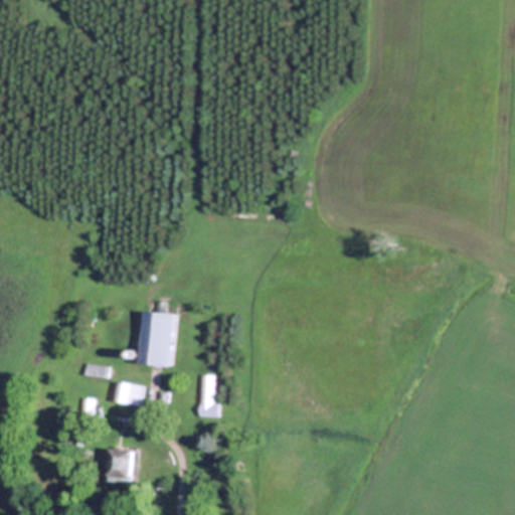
[(79,249),(83,246),(91,254),(88,258),(79,249)]
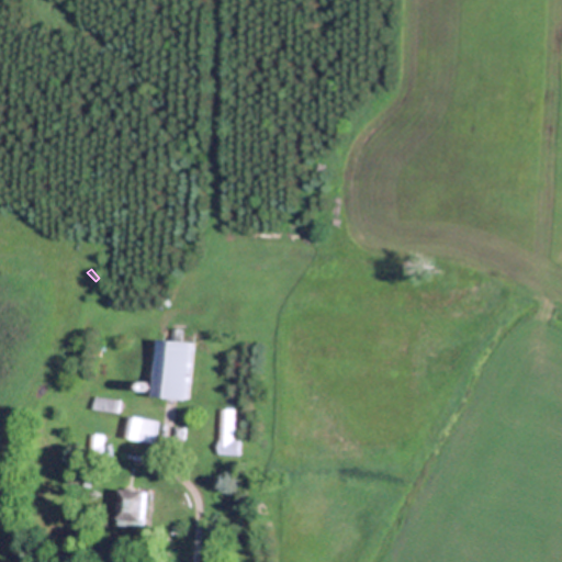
[(182,328),(181,341),(194,343),(189,398),(155,395),(160,338),(171,339),(172,327),(182,328)]
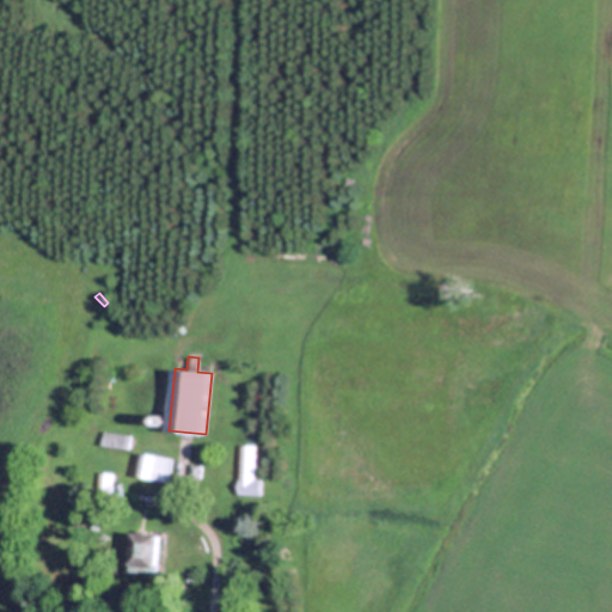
[(160,417),(161,418),(160,418),(160,420),(160,421),(160,422),(159,422),(159,423),(158,423),(157,423),(157,424),(155,424),(154,424),(153,424),(153,423),(152,423),(151,422),(151,421),(150,421),(150,420),(150,418),(150,417),(150,416),(151,415),(151,414),(152,414),(153,414),(153,412),(154,412),(155,412),(157,412),(158,412),(158,414),(159,414),(159,415),(160,415),(160,416),(160,417)]
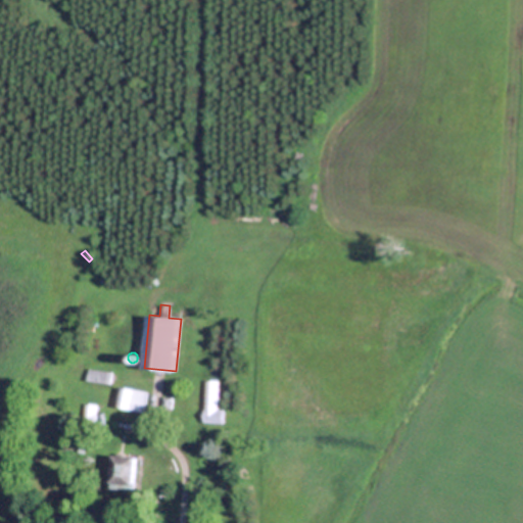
[(111,372),(110,383),(87,379),(89,368),(111,372)]
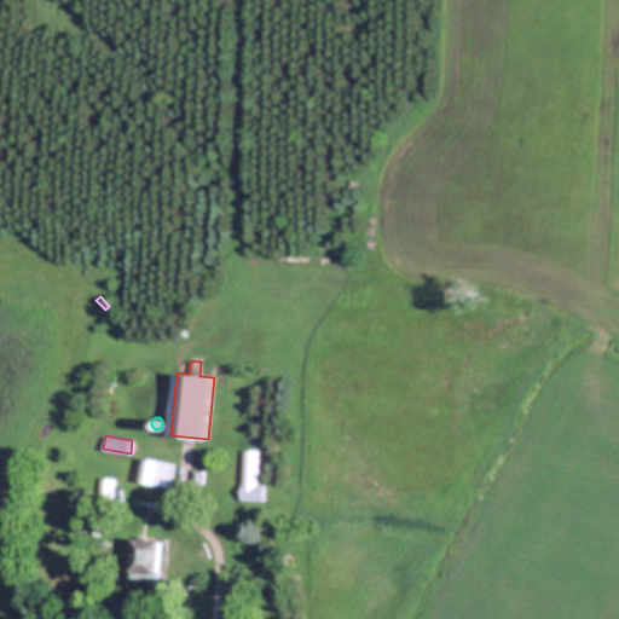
[(243,450),(259,451),(258,484),(265,485),(264,501),(241,499),(243,450)]
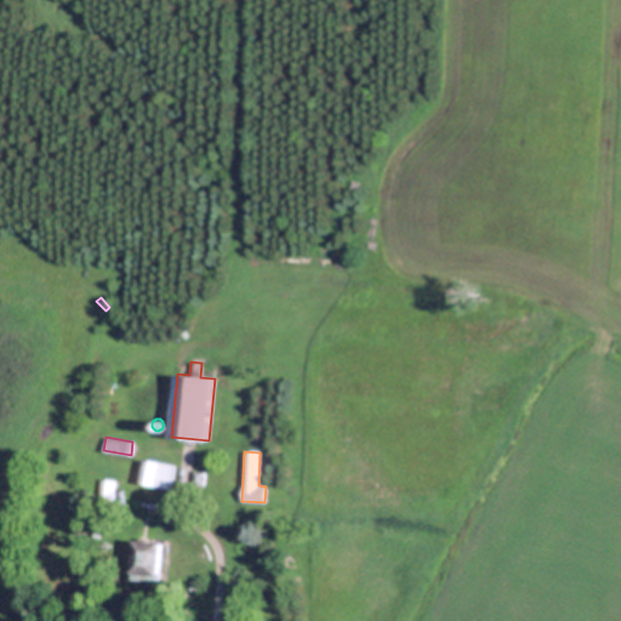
[(138,480),(143,457),(175,465),(170,488),(138,480)]
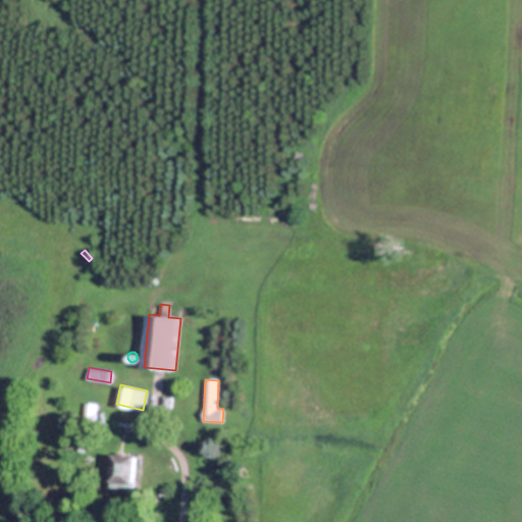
[(162,396),(172,397),(171,407),(161,406),(162,396)]
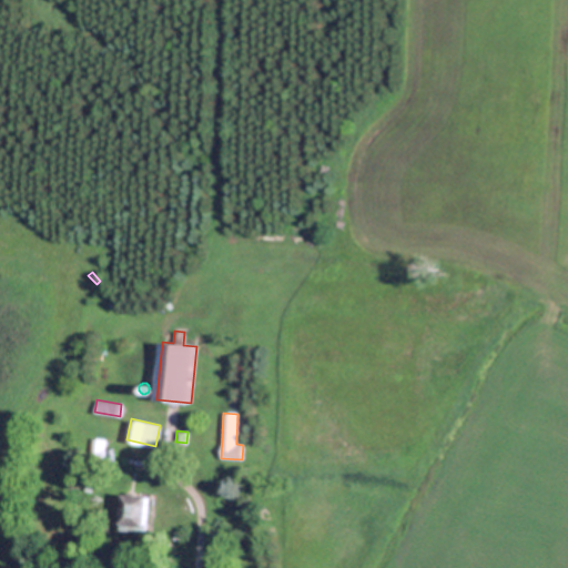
[(107,439),(103,464),(88,462),(91,437),(107,439)]
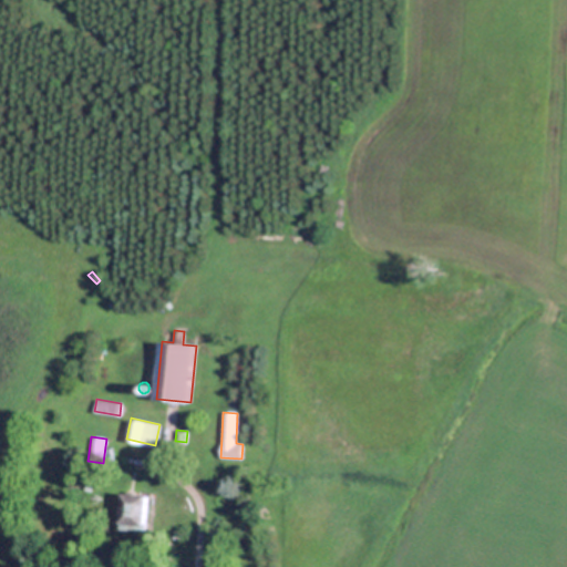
[(122,493),(146,495),(144,531),(119,528),(122,493)]
